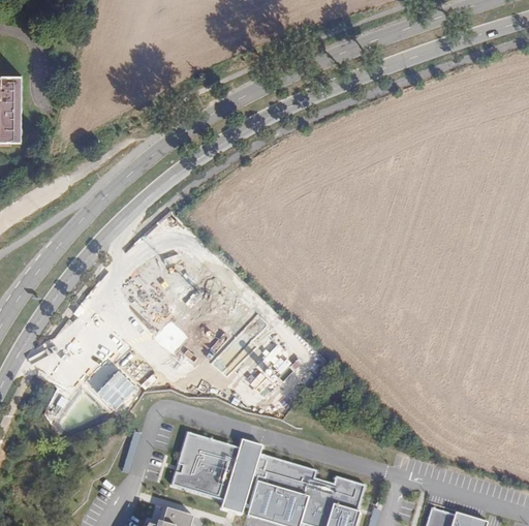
[(0,68),(0,133),(20,134),(21,68),(0,68)]
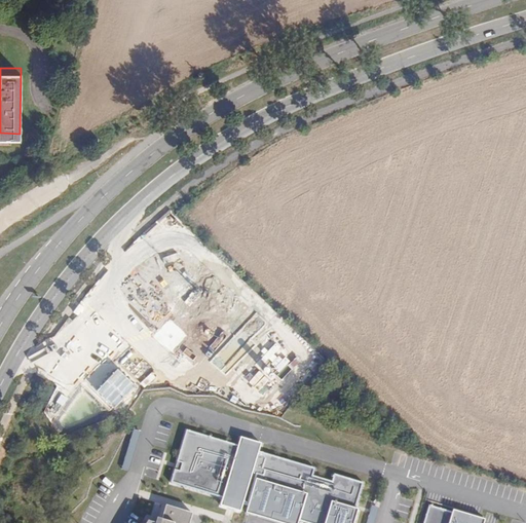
[(171,313),(152,333),(173,351),(190,333),(171,313)]
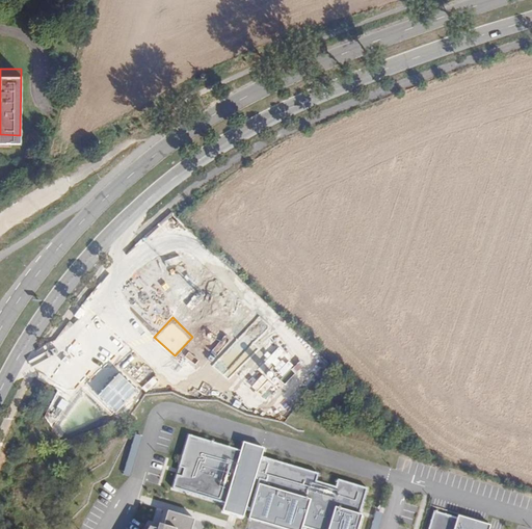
[(123,472),(130,474),(142,434),(135,431),(123,472)]
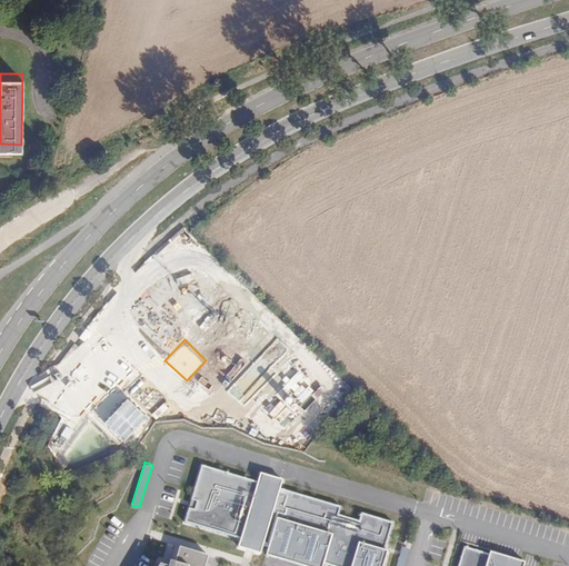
[(257,480),(201,464),(191,496),(197,498),(195,508),(188,506),(185,520),(240,537),(238,545),(260,552),(262,544),(268,546),(266,553),(308,565),(320,565),(322,562),(336,565),(381,565),(387,548),(383,548),(392,520),(360,510),(358,519),(338,513),(340,505),(279,487),(282,477),(260,470),(257,480)]
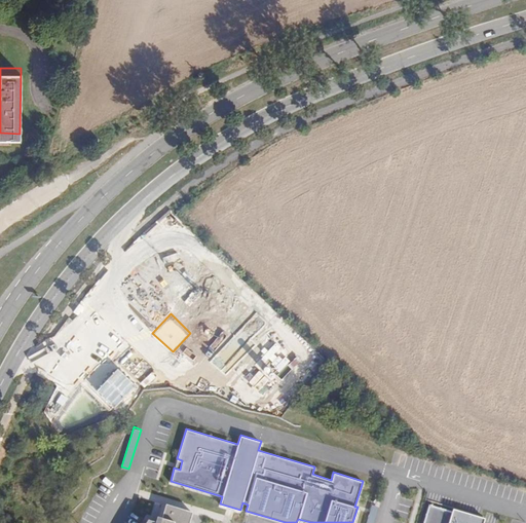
[(482,522),(484,517),(451,508),(451,510),(427,502),(421,522),(482,522)]
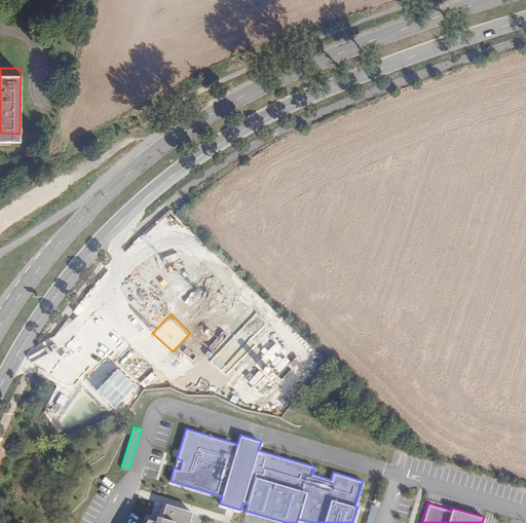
[(365,522),(372,522),(378,506),(371,503),(365,522)]
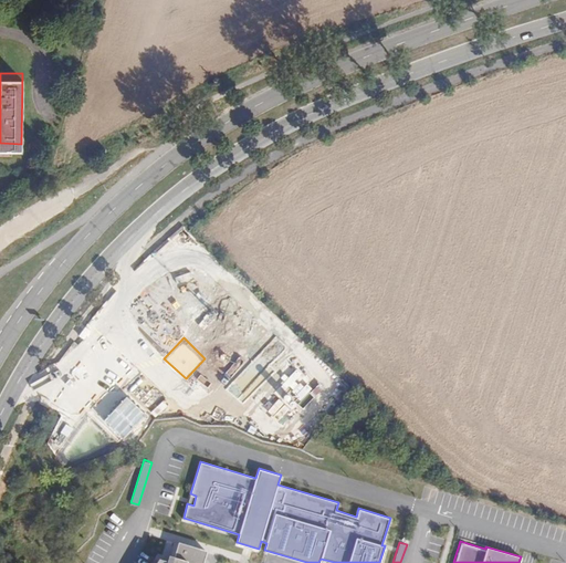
[(203,562),(208,550),(186,543),(184,552),(177,550),(173,562),(167,562),(168,562),(160,559),(156,562),(203,562)]
